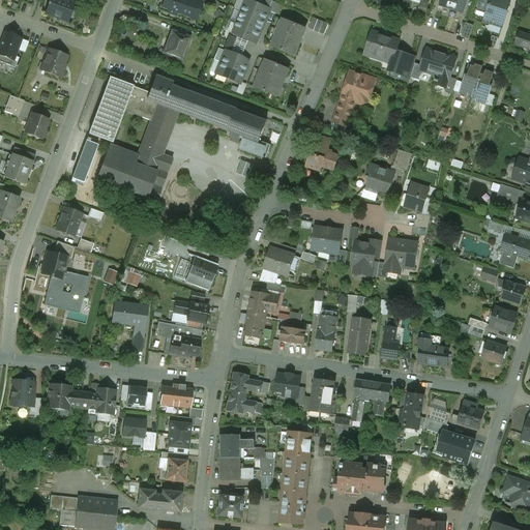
[(53,0),(53,1),(50,0),(49,0),(48,5),(48,6),(46,13),(68,22),(75,4),(62,0),(53,0)]
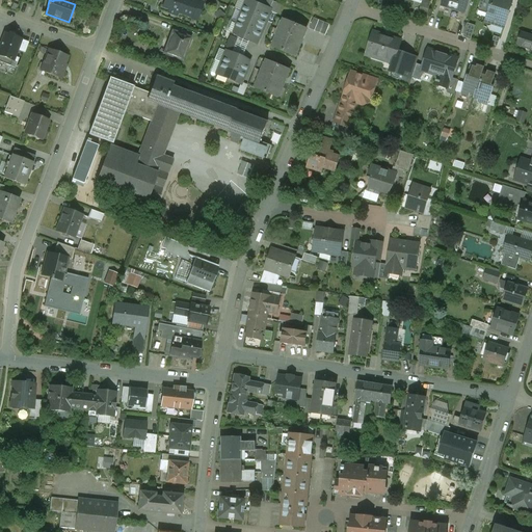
[(197,2),(192,0),(164,0),(162,7),(168,10),(167,14),(176,16),(177,14),(195,21),(201,7),(196,5),(197,2)]
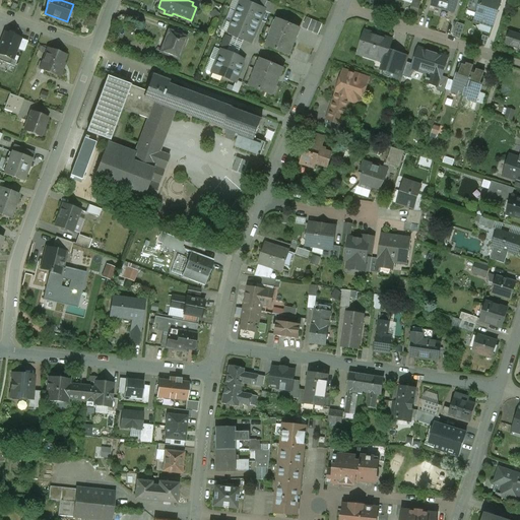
[(213,2),(207,0),(200,0),(199,3),(201,6),(210,9),(213,2)]
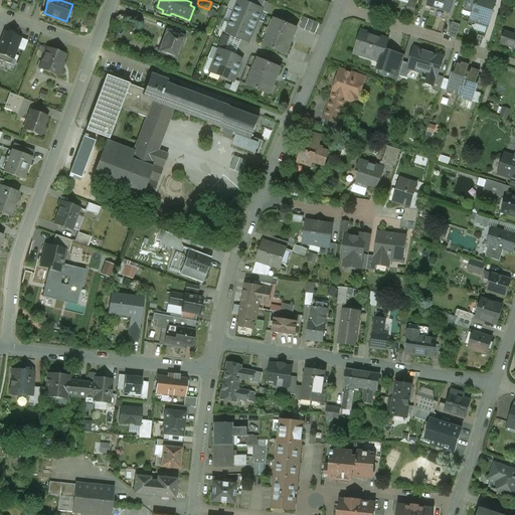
[(260,8),(239,0),(238,0),(234,11),(258,21),(260,15),(256,14),(260,8)]
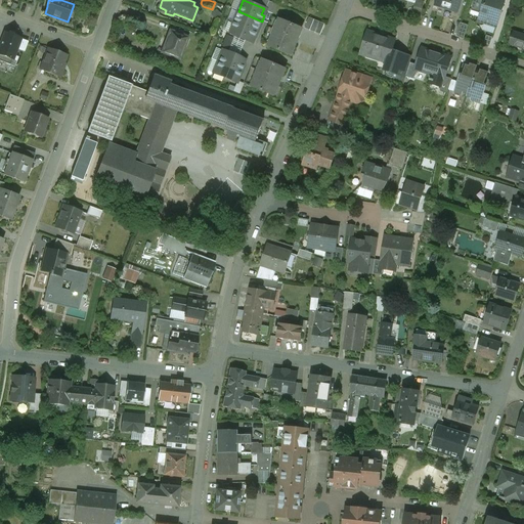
[(506,0),(474,0),(473,7),(481,10),(477,22),(496,28),(506,0)]
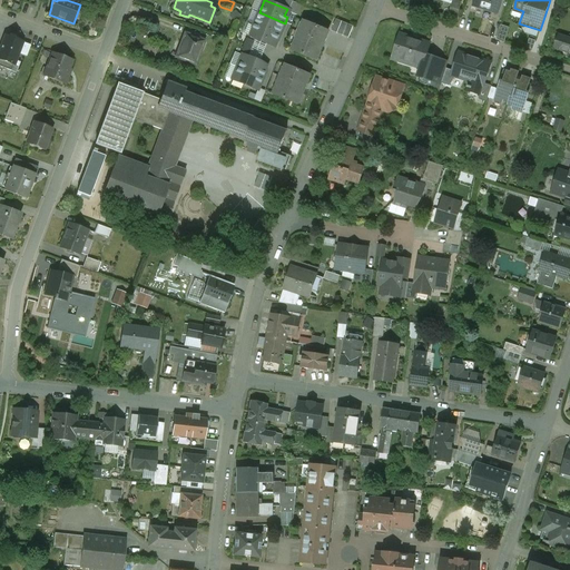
[(453,3),(450,15),(457,17),(460,5),(453,3)]
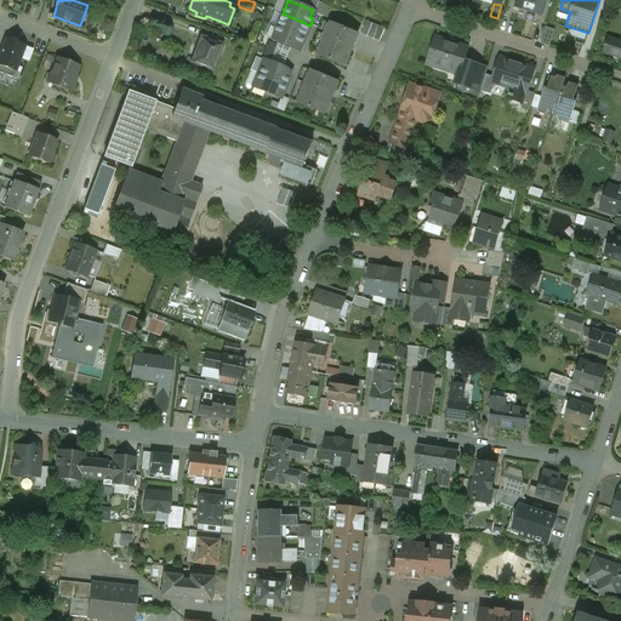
[(311,26),(283,13),(278,27),(306,38),(311,26)]
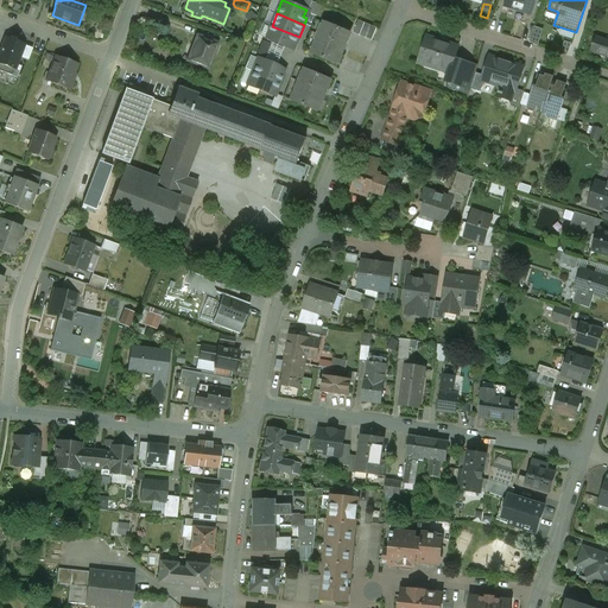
[(365,24),(359,21),(354,33),(360,36),(365,24)]
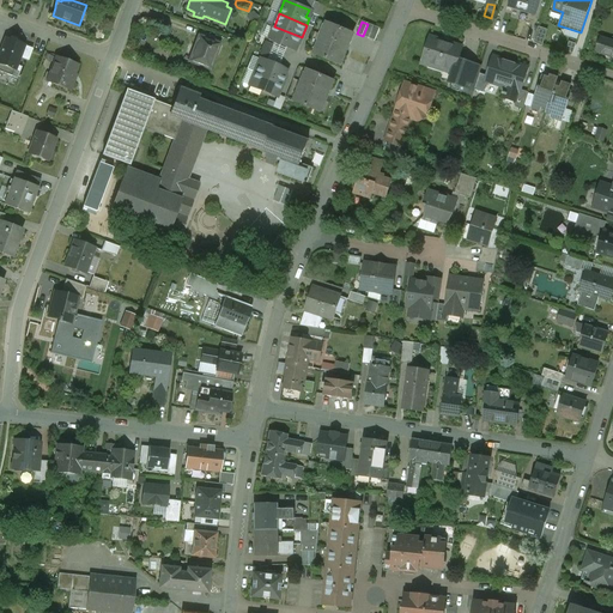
[(353,34),(327,23),(314,55),(340,66),(353,34)]
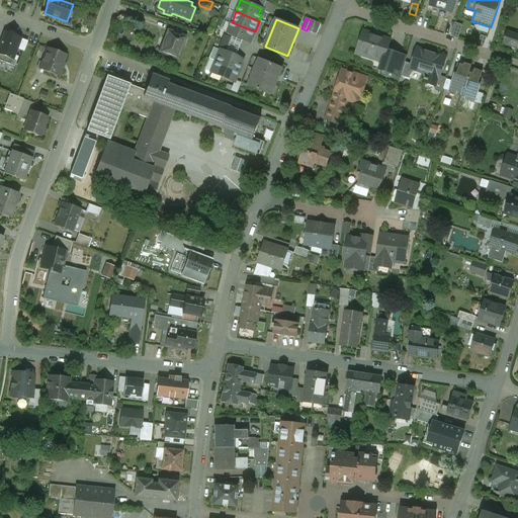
[(316,22),(311,20),(307,30),(312,32),(316,22)]
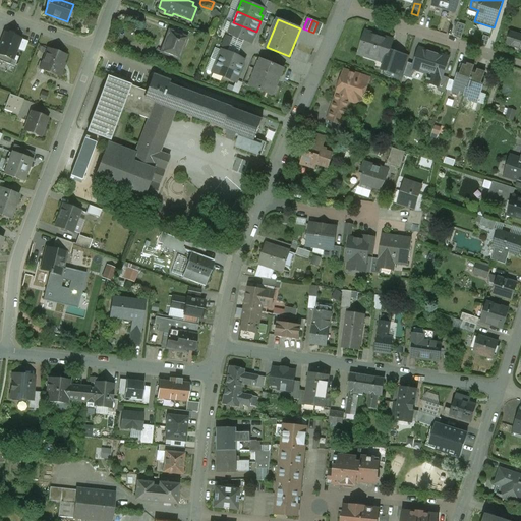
[(256,32),(233,22),(228,34),(248,42),(251,36),(254,38),(256,32)]
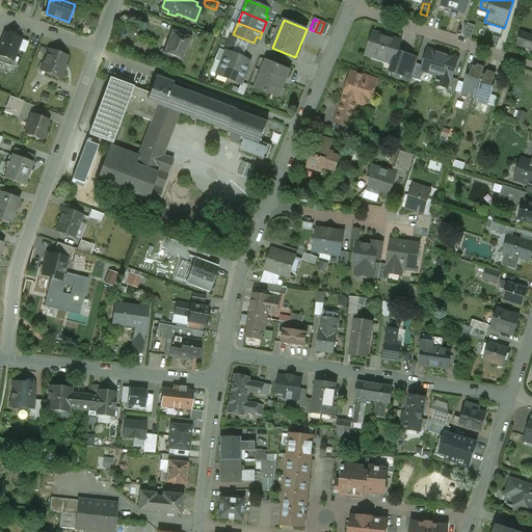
[(329,25),(324,23),(320,33),(325,36),(329,25)]
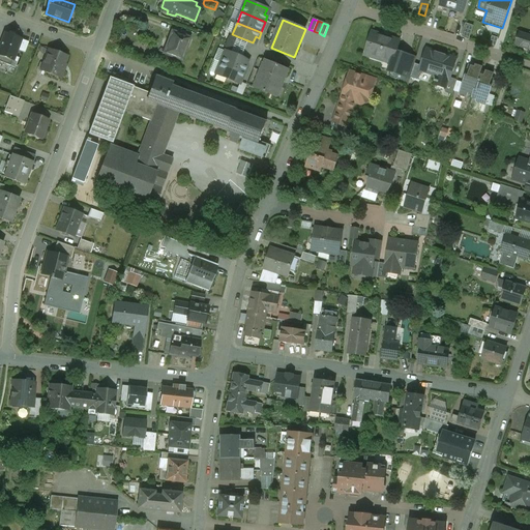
[(463,36),(471,39),(474,25),(467,23),(463,36)]
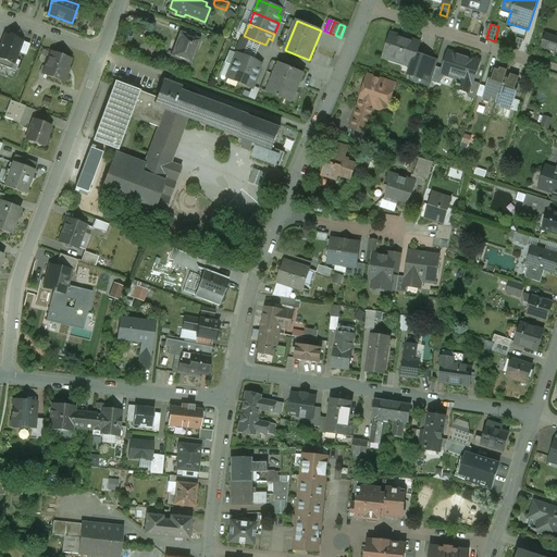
[(199,40),(181,34),(172,57),(190,63),(199,40)]
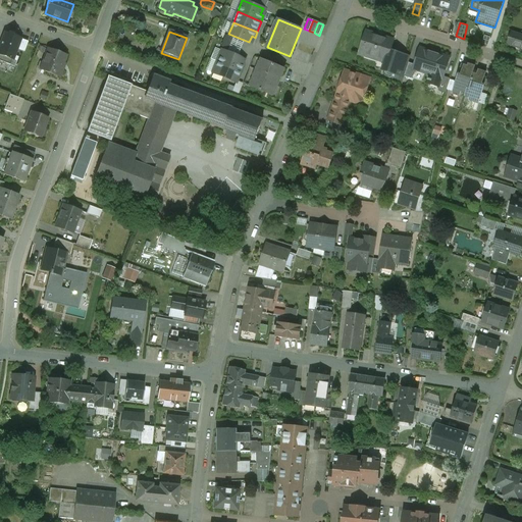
[(21,39),(5,33),(0,45),(0,55),(7,58),(13,60),(13,59),(21,39)]
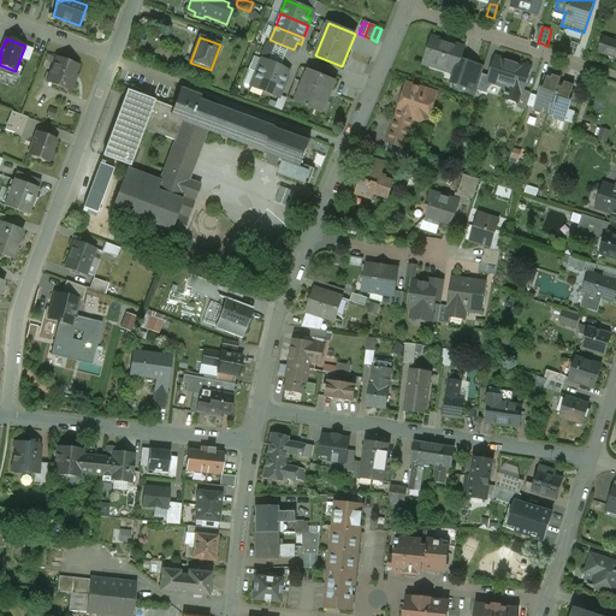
[(465,48),(433,39),(424,66),(455,76),(457,70),(458,66),(465,48)]
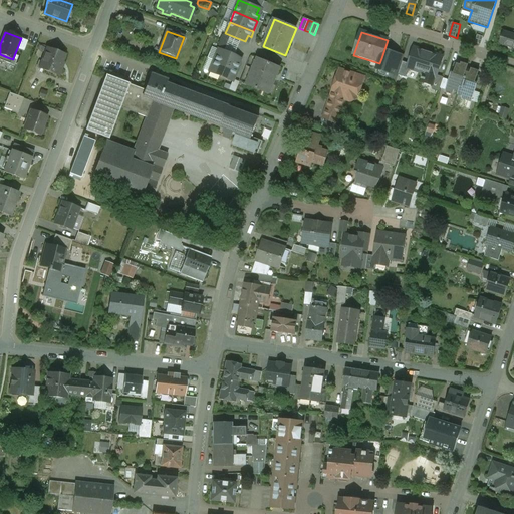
[(513,35),(503,32),(499,43),(513,48),(513,35)]
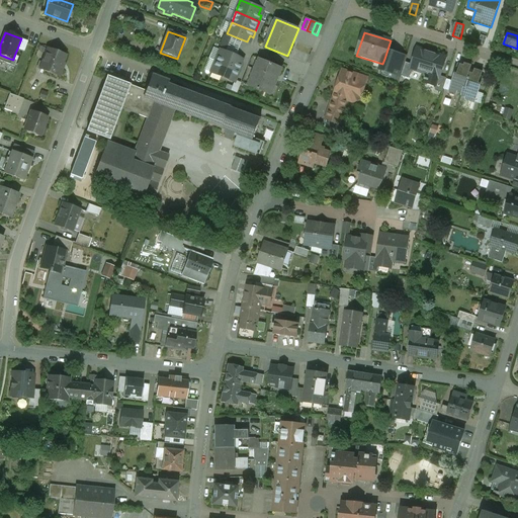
[(66,56),(48,49),(40,70),(60,77),(63,69),(61,68),(66,56)]
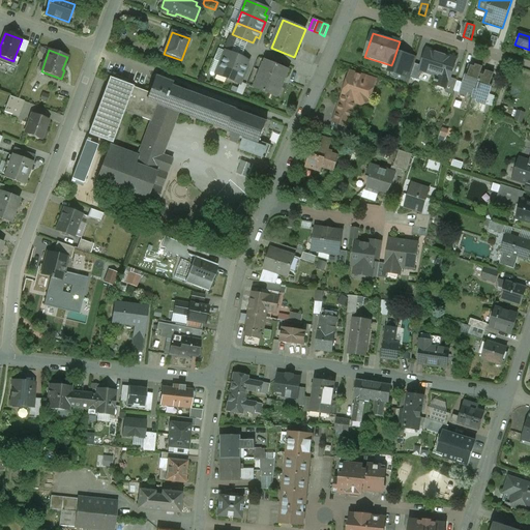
[(457,60),(425,50),(420,66),(419,70),(423,72),(437,77),(436,81),(435,81),(434,82),(436,82),(435,85),(445,89),(447,89),(450,78),(457,60)]
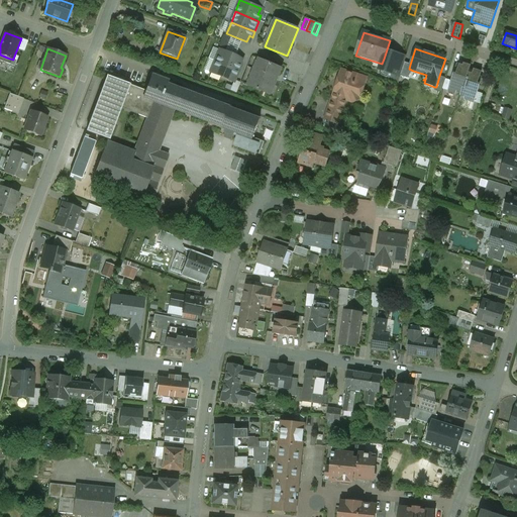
[(239,59),(219,50),(215,62),(238,71),(240,66),(237,65),(239,59)]
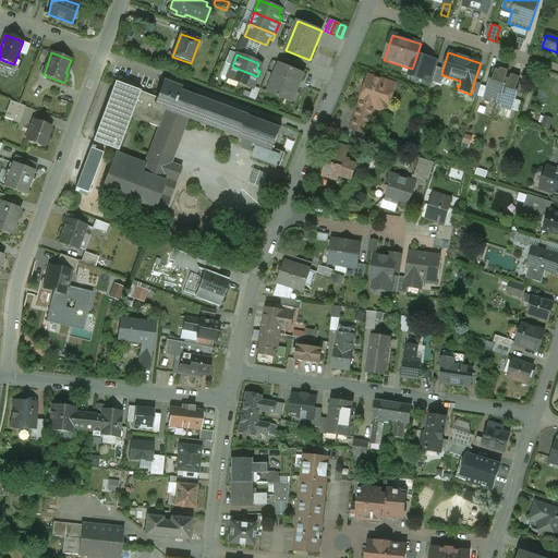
[(436,68),(415,60),(414,63),(412,69),(411,75),(424,80),(422,87),(429,89),(436,68)]
